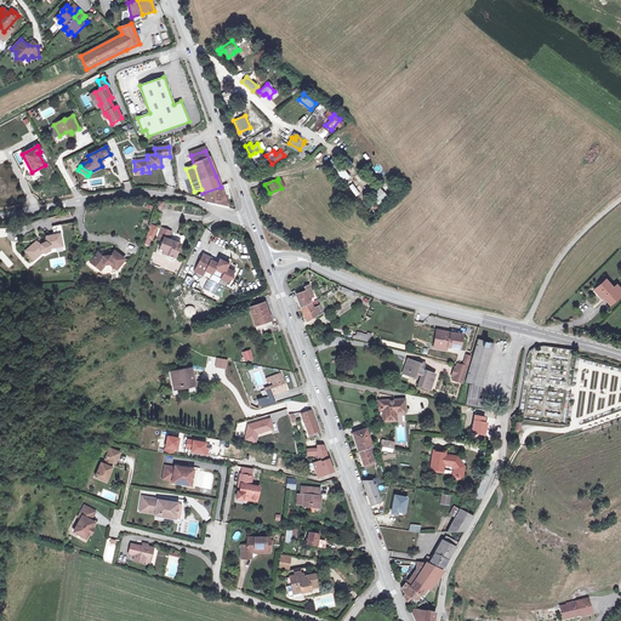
[(349,186),(355,197),(360,194),(353,183),(349,186)]
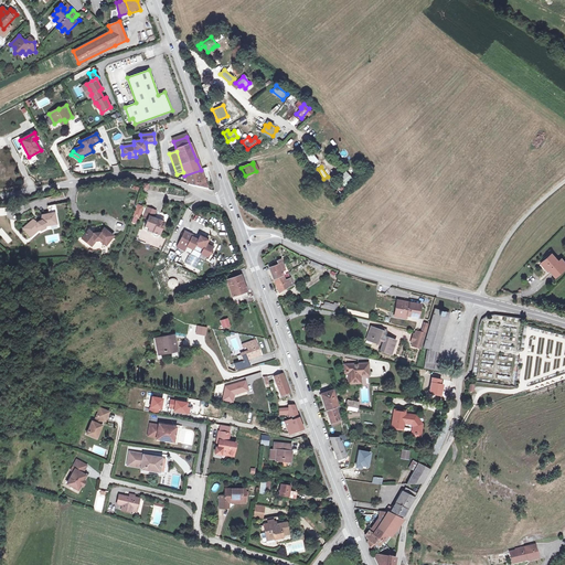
[(201,170),(184,176),(188,184),(208,189),(201,170)]
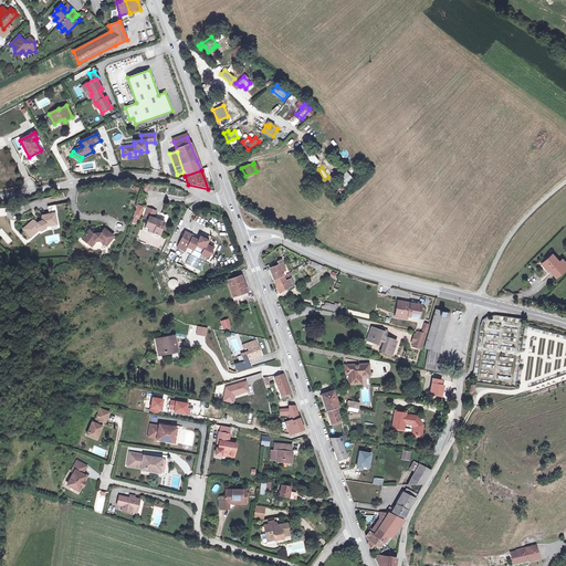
[(349,171),(341,176),(344,185),(353,181),(349,171)]
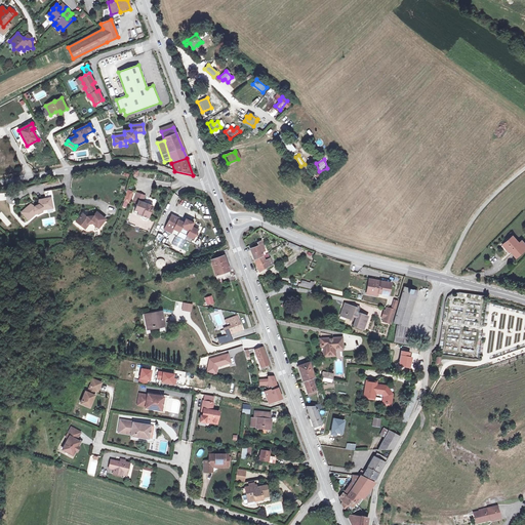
[(22,212),(26,217),(27,217),(31,217),(37,213),(38,214),(42,212),(42,210),(49,209),(49,208),(52,205),(50,198),(53,197),(51,190),(44,192),(45,199),(39,200),(38,204),(34,207),(31,204),(22,212)]
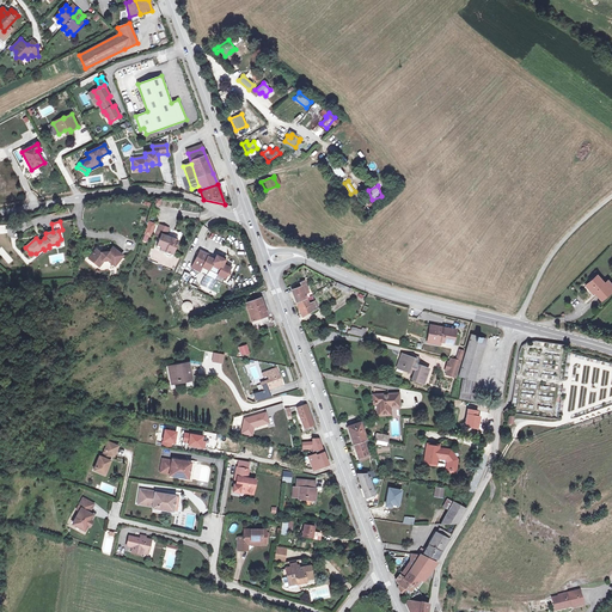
[(172,238),(166,237),(169,228),(160,225),(155,236),(160,238),(158,245),(161,248),(160,250),(166,252),(166,254),(166,255),(170,256),(171,256),(172,254),(172,255),(178,240),(177,240),(177,238),(177,237),(175,236),(172,237),(172,238)]
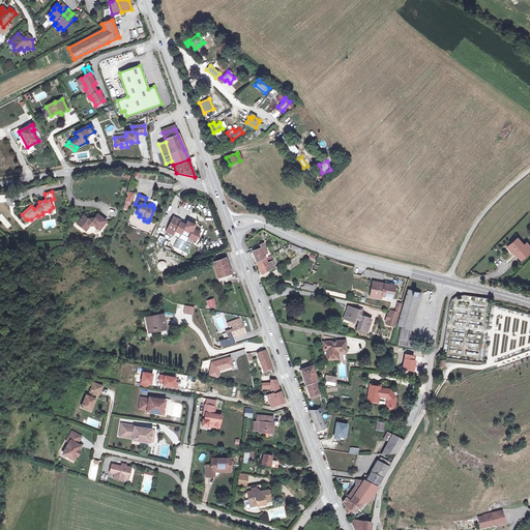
[(99,231),(106,223),(96,215),(94,218),(88,218),(87,221),(83,217),(77,226),(84,232),(88,227),(94,226),(99,231)]
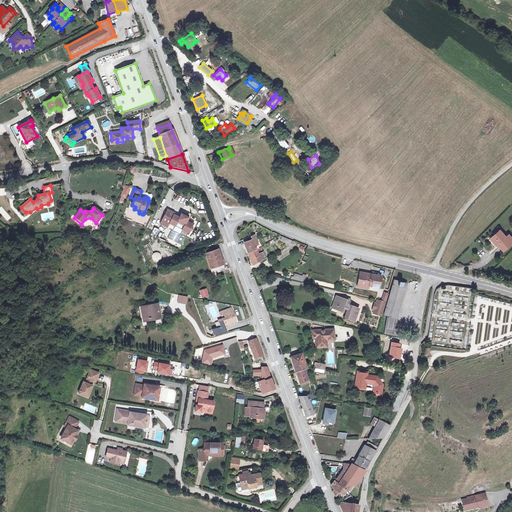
[(175,226),(177,222),(184,225),(180,234),(181,235),(185,237),(188,233),(189,234),(194,222),(187,219),(189,217),(181,213),(180,215),(168,209),(160,224),(167,227),(169,223),(175,226)]
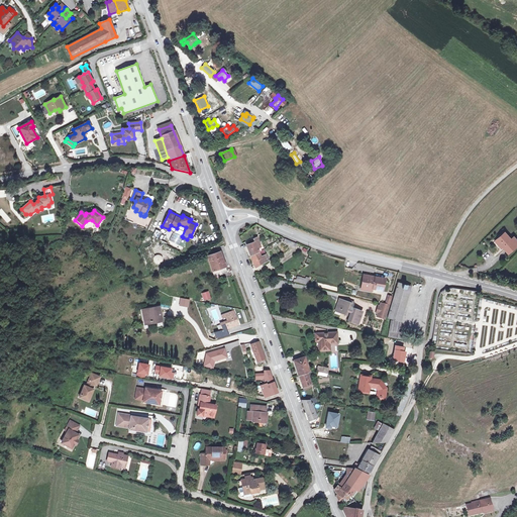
[(174,232),(170,241),(178,245),(183,237),(182,236),(186,227),(179,224),(177,228),(175,233),(174,232)]
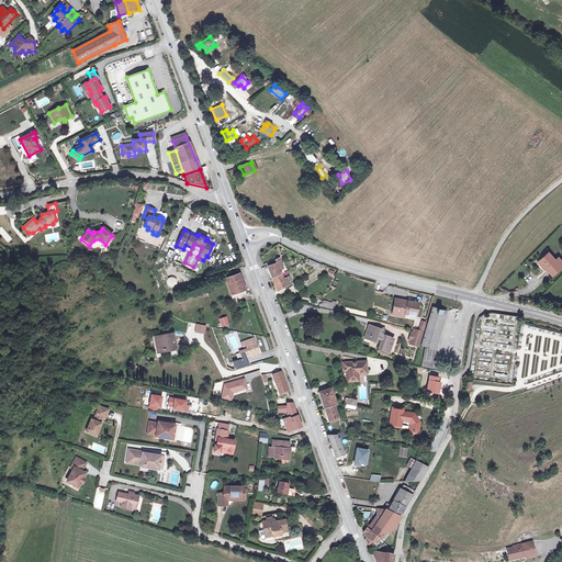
[(549,255),(538,263),(546,272),(547,271),(552,278),(561,268),(561,265),(558,261),(555,262),(549,255)]
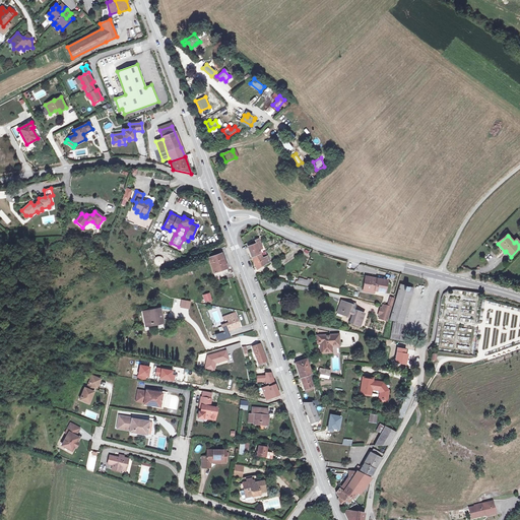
[(250,246),(248,246),(251,255),(252,257),(260,254),(259,250),(262,249),(258,239),(255,241),(256,243),(252,245),(250,246)]
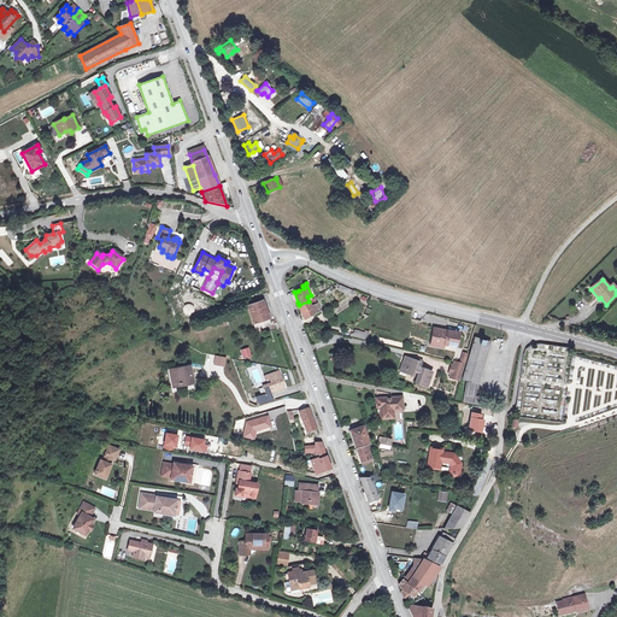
[(340,285),(338,289),(352,295),(354,291),(340,285)]
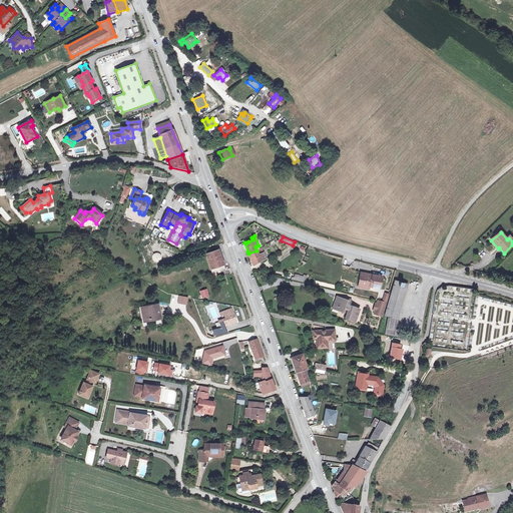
[(218,249),(205,254),(211,269),(216,268),(217,272),(225,269),(218,249)]
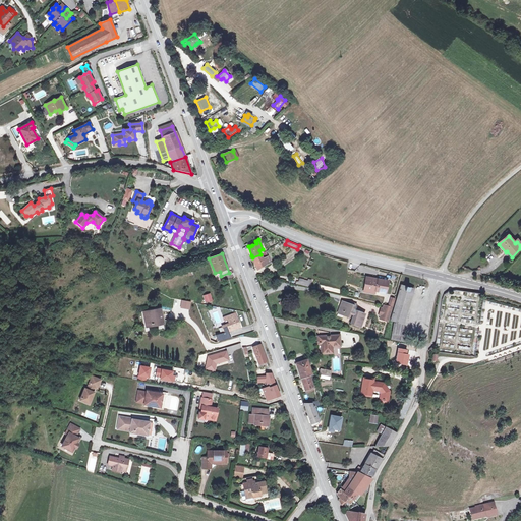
[(261,254),(252,257),(256,269),(257,270),(264,266),(270,263),(268,257),(263,259),(261,254)]
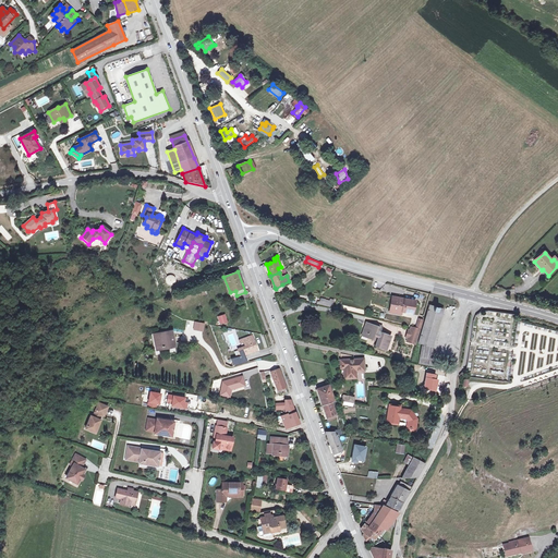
[(391,299),(390,310),(400,312),(402,312),(403,312),(413,314),(415,301),(400,298),(400,301),(391,299)]
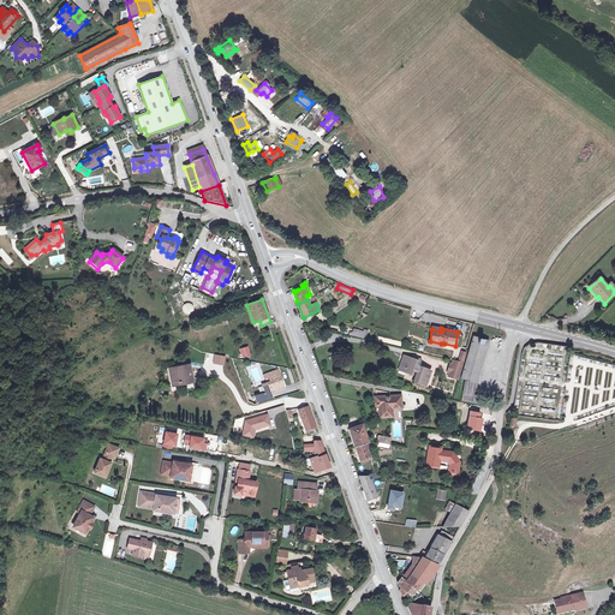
[(488,341),(473,336),(461,377),(476,382),(488,341)]
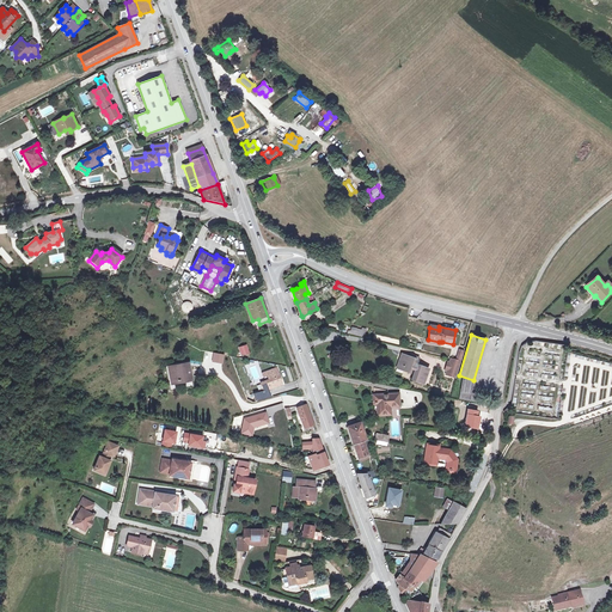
[(212,361),(222,365),(225,355),(214,353),(212,361)]
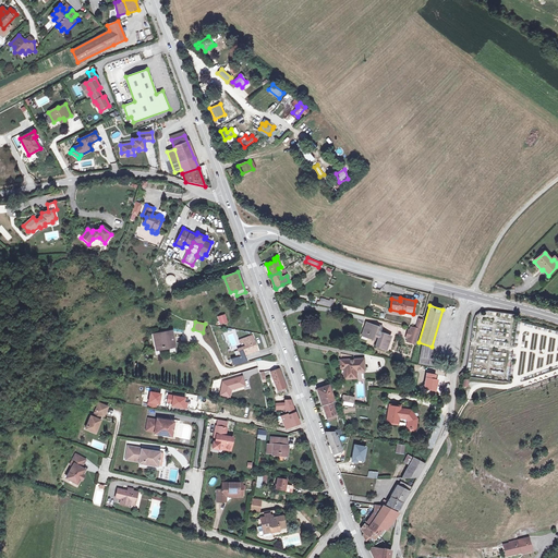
[(365,326),(363,332),(368,335),(367,337),(374,340),(375,336),(378,337),(375,346),(385,349),(386,344),(388,346),(391,336),(381,332),(384,327),(380,326),(380,327),(377,327),(367,323),(366,327),(365,326)]
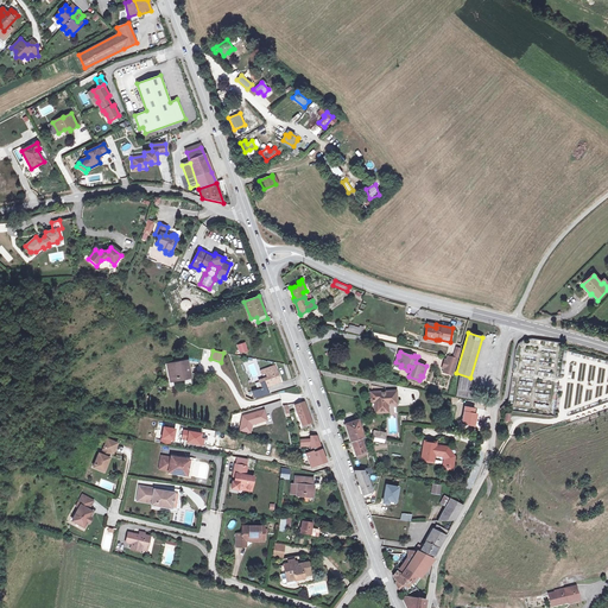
[(444,368),(443,371),(454,374),(458,359),(448,355),(447,361),(444,368)]
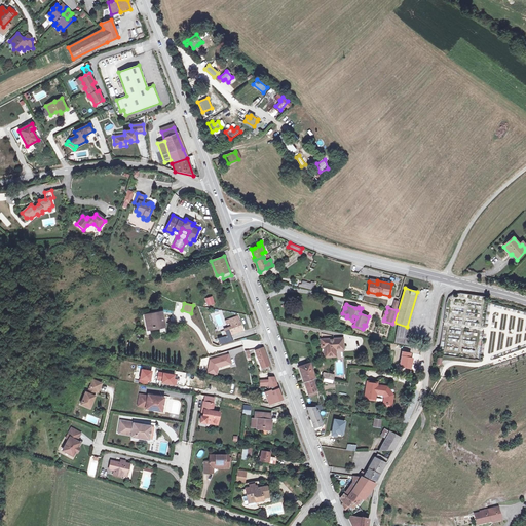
[(149,321),(146,322),(148,330),(154,329),(153,327),(164,325),(162,315),(159,315),(158,312),(148,314),(149,321)]
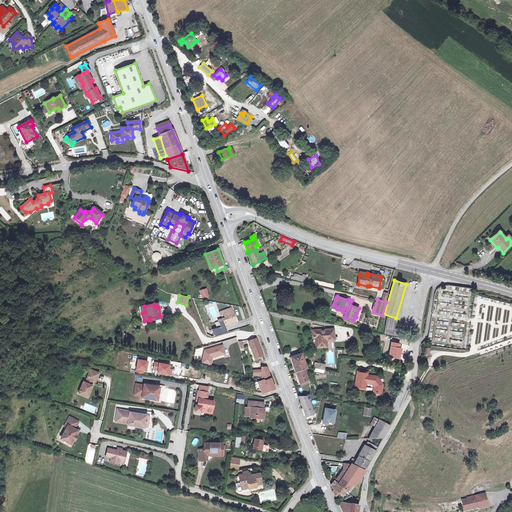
[(225,317),(222,318),(224,326),(228,324),(236,320),(231,308),(223,311),(225,317)]
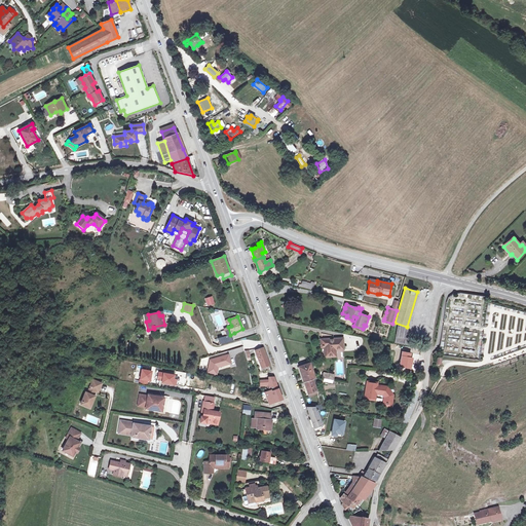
[(396,336),(395,343),(404,344),(412,346),(413,339),(405,338),(407,328),(398,326),(396,336)]
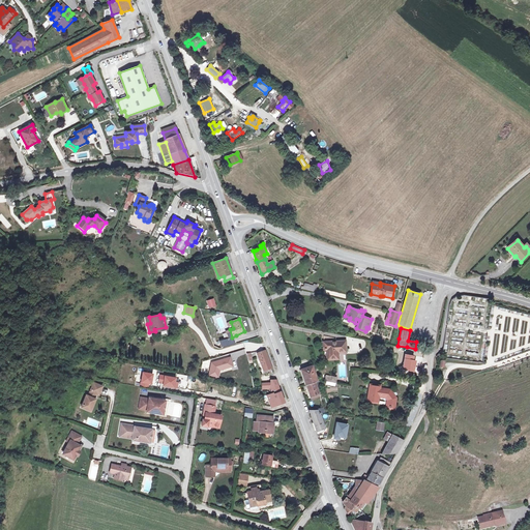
[(235,344),(232,337),(230,329),(226,331),(229,337),(219,342),(222,348),(235,344)]
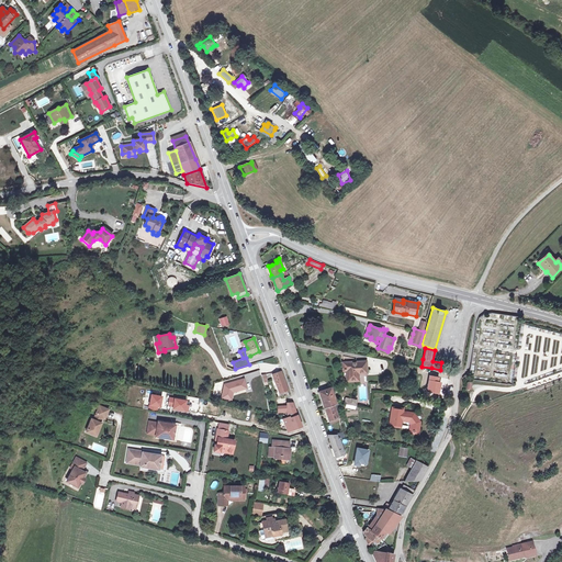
[(358,362),(343,363),(344,371),(347,371),(347,381),(359,381),(359,374),(359,373),(358,371),(361,371),(361,370),(367,370),(367,362),(358,362)]
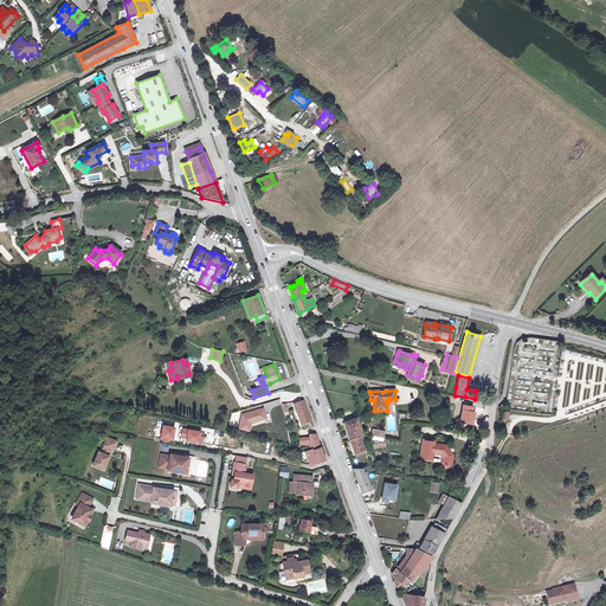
[(302,400),(294,404),(302,424),(310,421),(307,412),(302,400)]
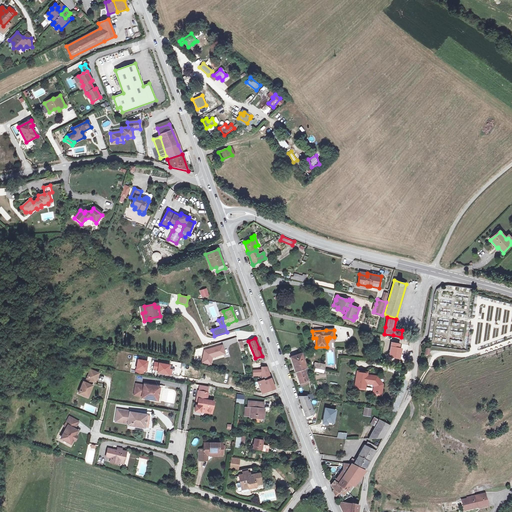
[(204,351),(202,362),(210,364),(212,357),(224,354),(222,345),(204,351)]
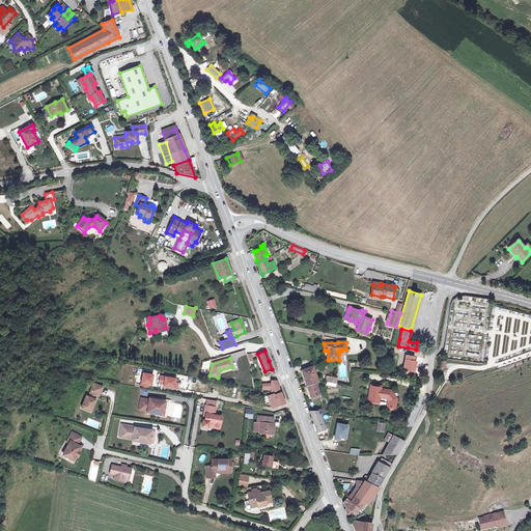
[(313,366),(302,370),(307,386),(316,383),(317,382),(318,382),(313,366)]
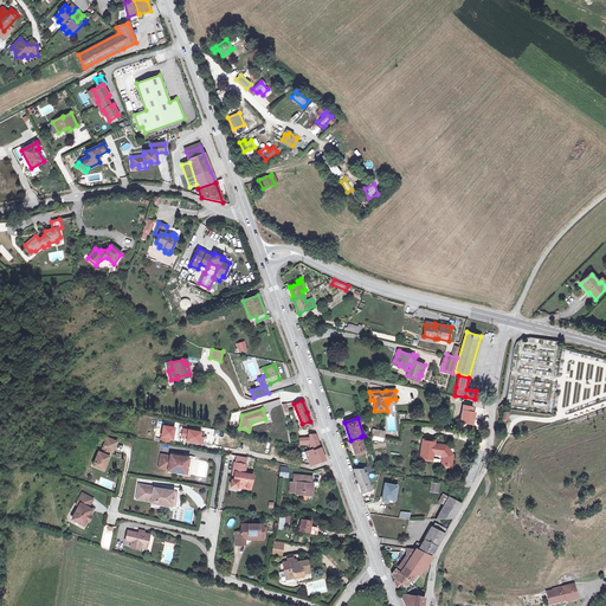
[(174,427),(163,426),(160,443),(168,444),(169,438),(172,439),(174,427)]
